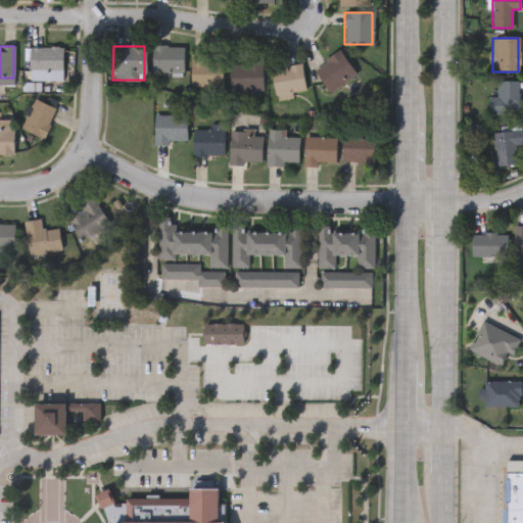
[(182,46),(182,74),(150,74),(150,46),(182,46)]
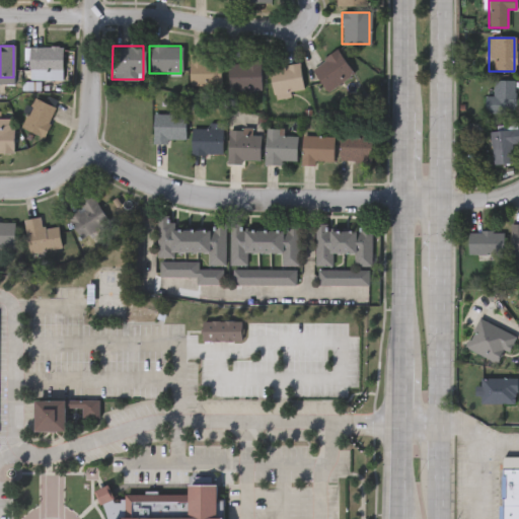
[(62,48),(62,72),(27,72),(27,48),(62,48)]
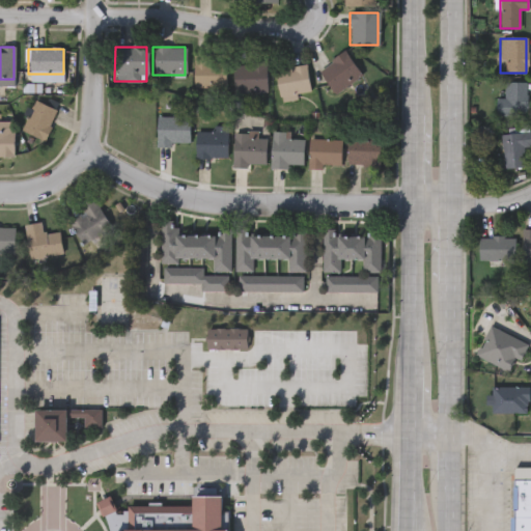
[(334,94),(316,71),(343,51),(360,75),(334,94)]
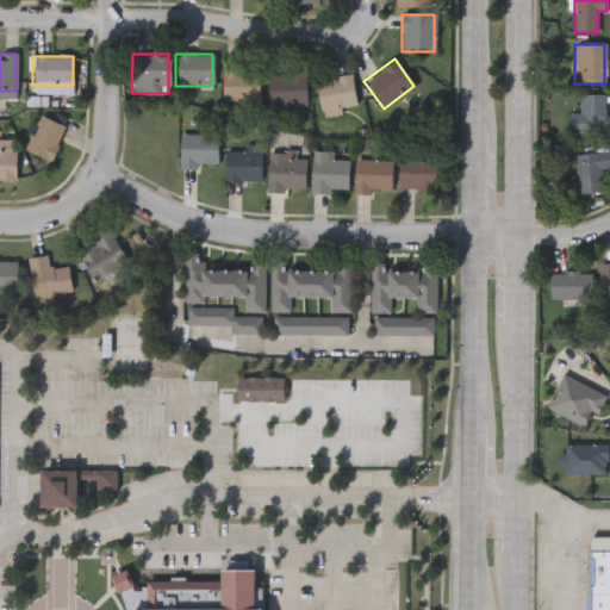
[(222,103),(222,64),(256,64),(256,103),(222,103)]
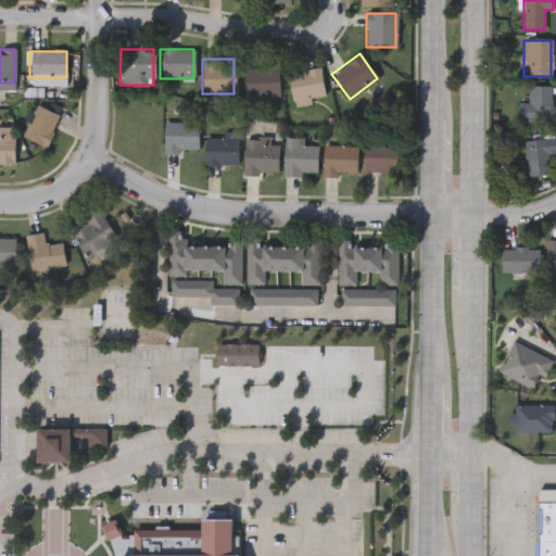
[(277,97),(243,97),(243,65),(277,65),(277,97)]
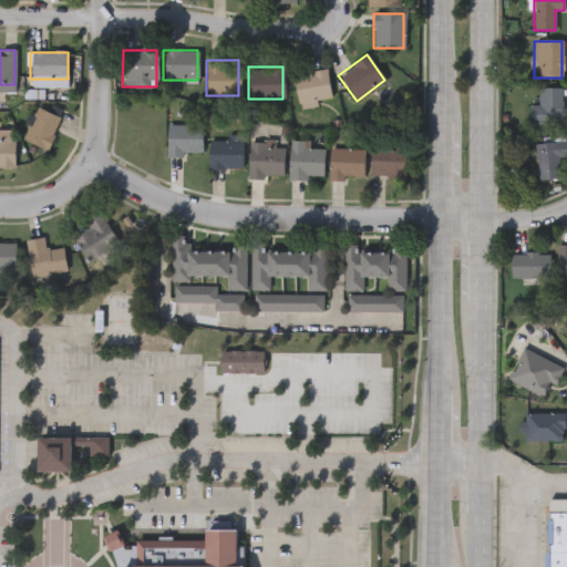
[(330,101),(297,105),(294,74),(327,70),(330,101)]
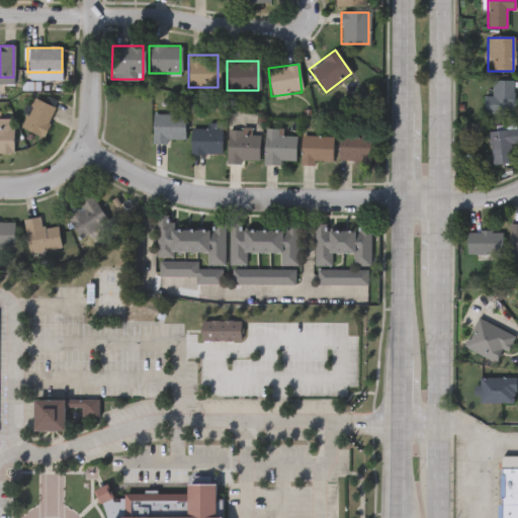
[(513,114),(483,114),(483,96),(491,96),(491,81),(513,81),(513,114)]
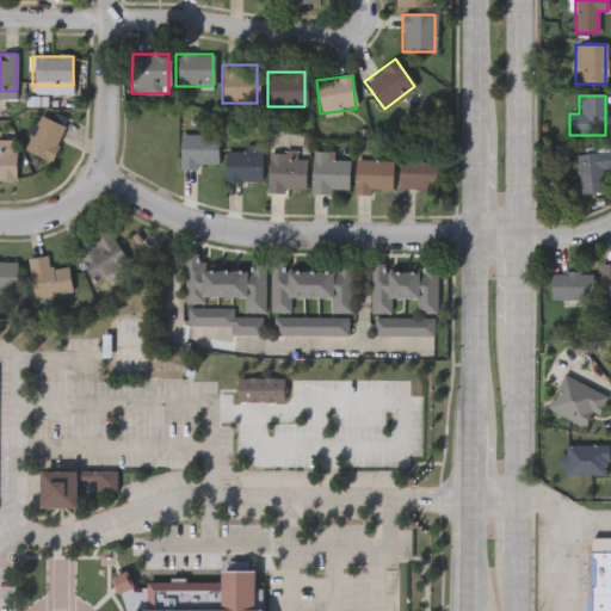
[(49,162),(23,149),(39,115),(66,128),(49,162)]
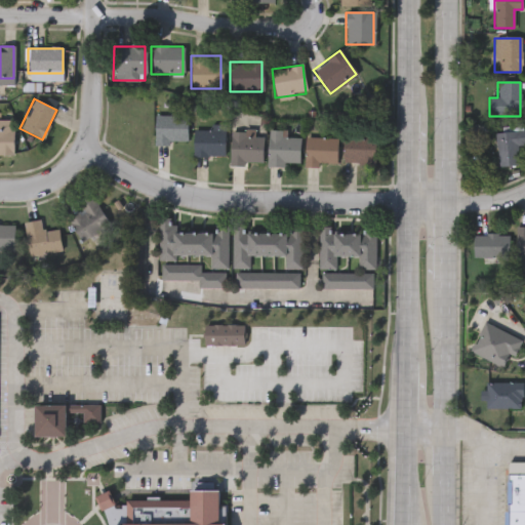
[(154,116),(186,116),(186,144),(154,144),(154,116)]
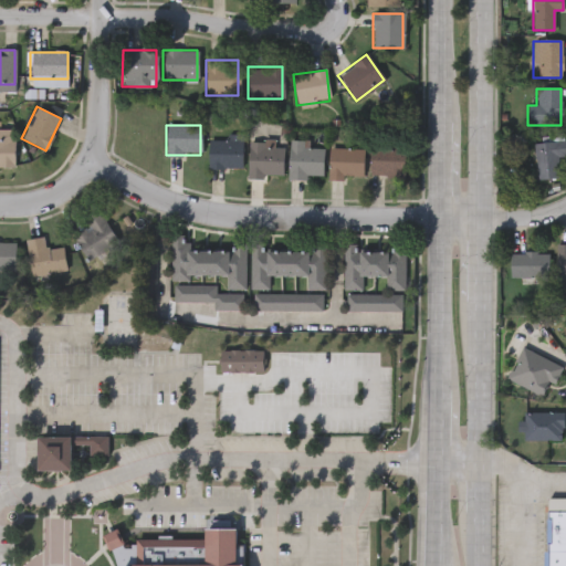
[(0,129),(13,129),(13,166),(0,166),(0,129)]
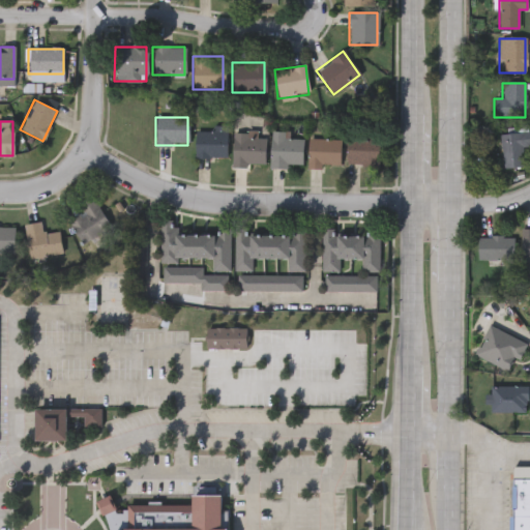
[(225,130),(225,157),(195,157),(195,130),(225,130)]
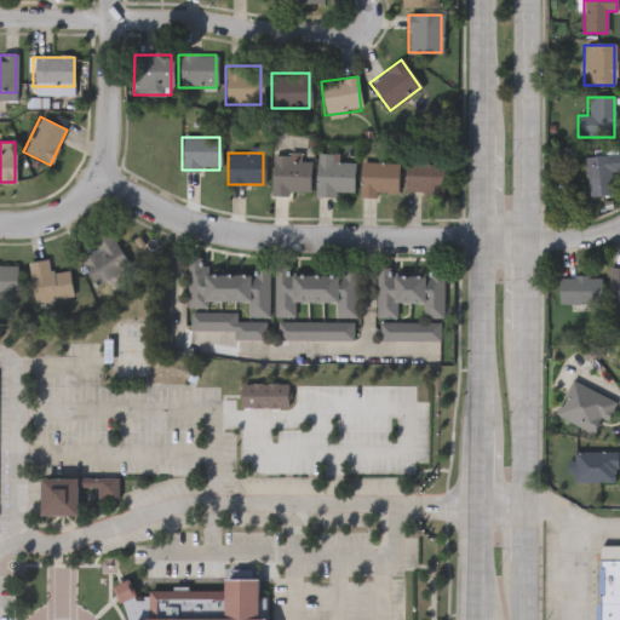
[(315,195),(315,154),(332,154),(332,161),(352,161),(352,195),(315,195)]
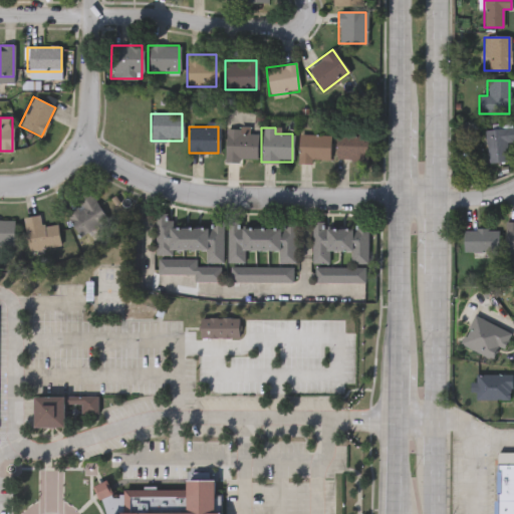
[(513,143),(507,143),(508,164),(486,165),(484,130),(512,129),(513,143)]
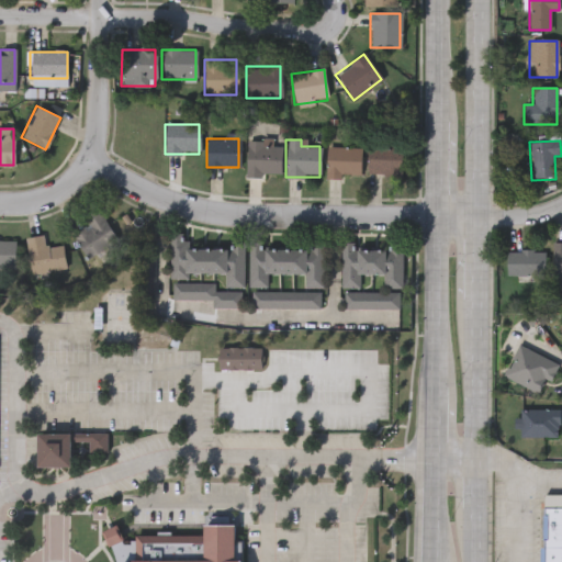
[(246,176),(246,142),(279,142),(279,176),(246,176)]
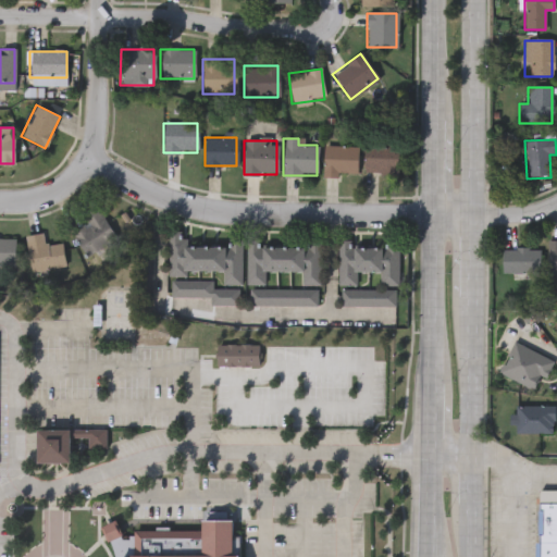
[(362,173),(362,144),(397,144),(397,173),(362,173)]
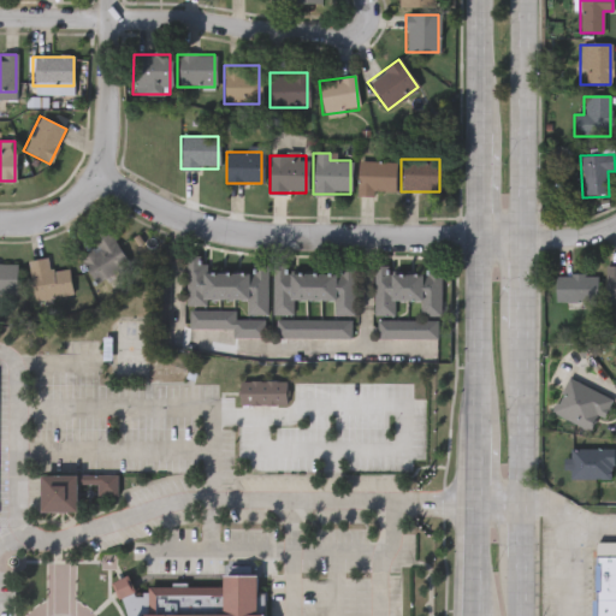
[(395,161),(394,194),(356,194),(357,161),(395,161)]
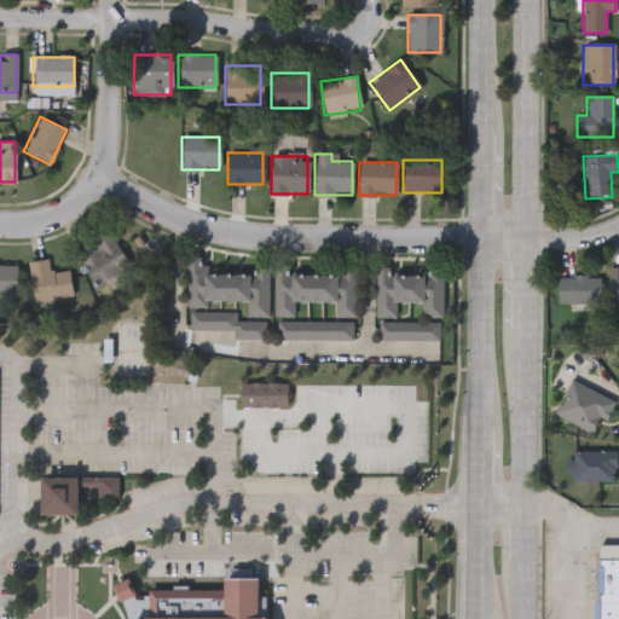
[(94,250),(90,238),(108,229),(128,271),(93,287),(79,258),(94,250)]
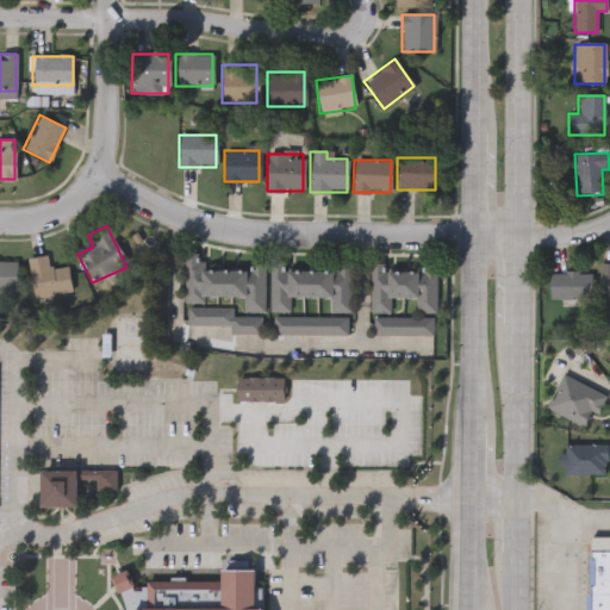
[(31,298),(27,259),(47,256),(48,269),(67,267),(70,293),(31,298)]
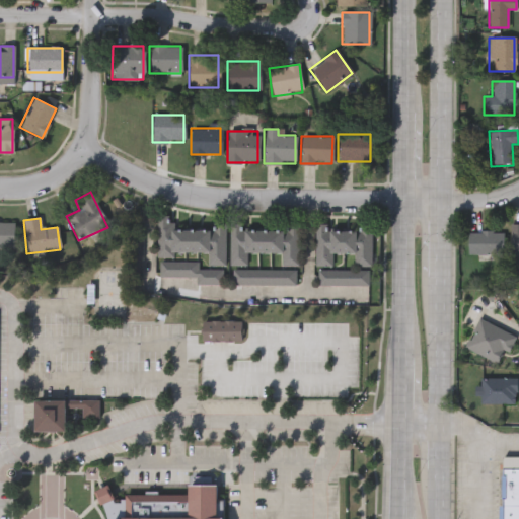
[(0,222),(13,222),(13,248),(0,248),(0,222)]
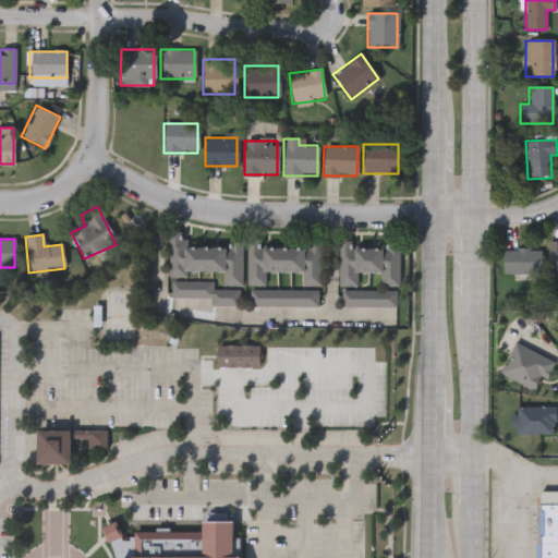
[(241,241),(241,288),(239,288),(239,305),(210,305),(210,298),(170,298),(170,280),(213,281),(213,288),(222,289),(222,271),(186,271),(186,278),(169,278),(169,240),(241,241)]
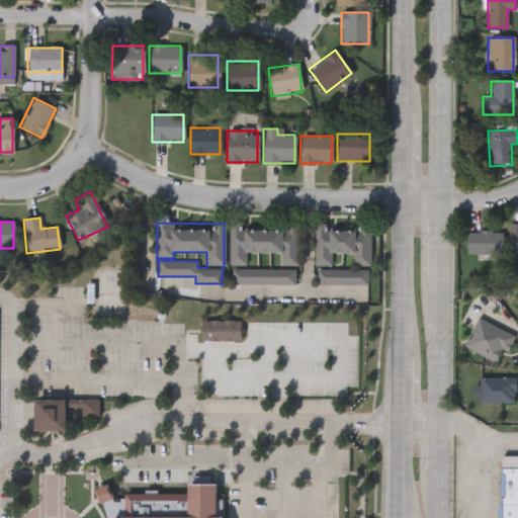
[(332,265),(315,265),(315,224),(327,224),(327,229),(370,229),(370,265),(353,265),(353,254),(332,254),(332,265)]
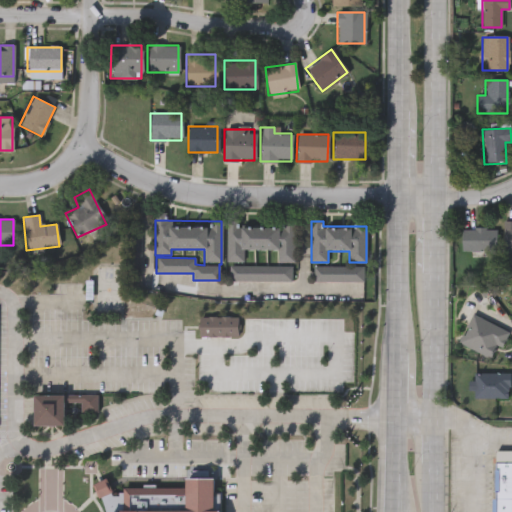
[(511,250),(501,250),(501,221),(511,221),(511,250)]
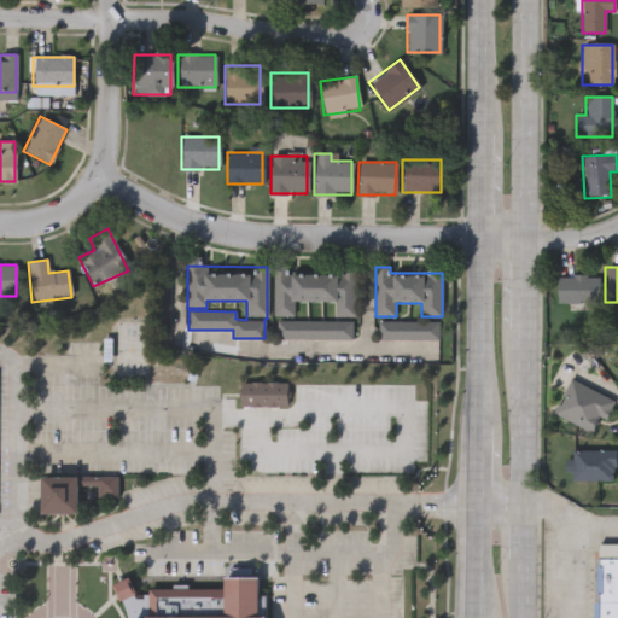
[(273,316),(273,270),(354,269),(354,316),(333,316),(333,302),(293,302),(293,316),(273,316)]
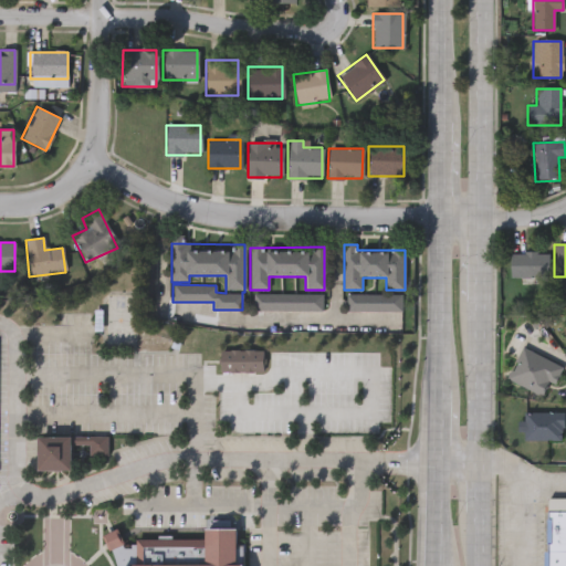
[(509,279),(507,254),(547,252),(548,276),(509,279)]
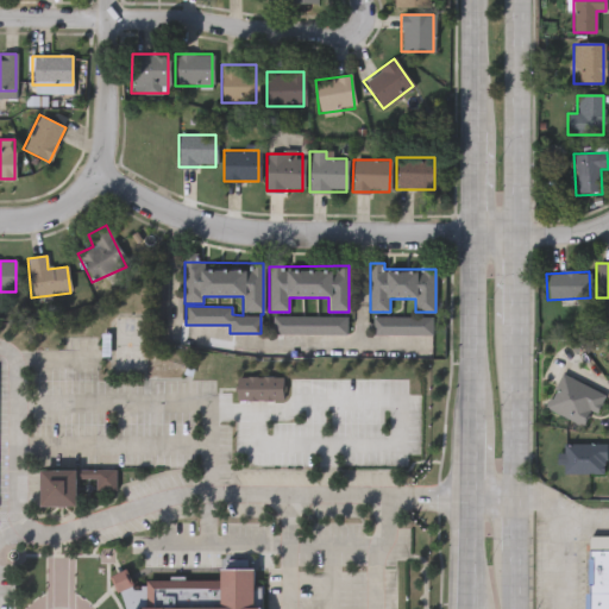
[(272,334),(272,315),(346,315),(346,334),(272,334)]
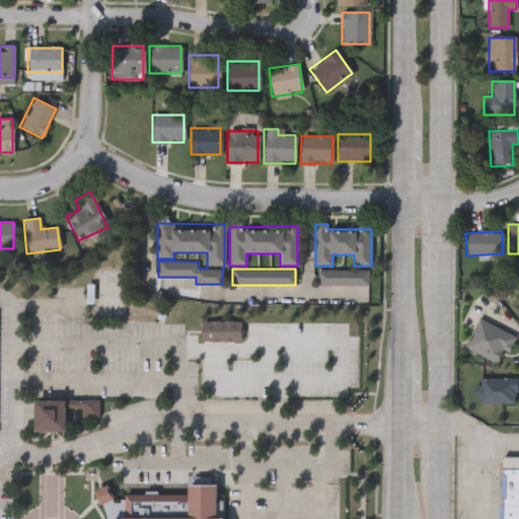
[(365,272),(365,284),(317,284),(317,272),(365,272)]
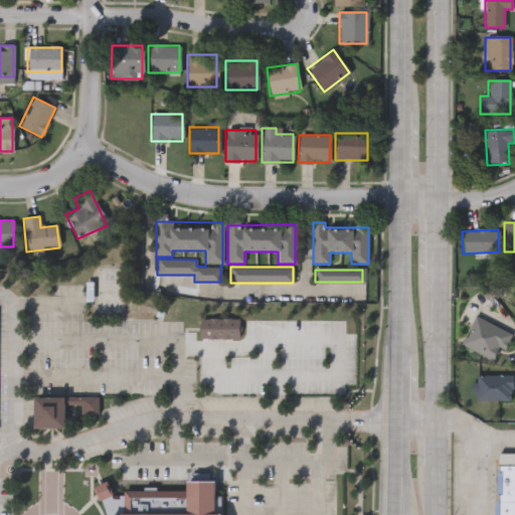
[(461,346),(475,317),(511,333),(498,362),(461,346)]
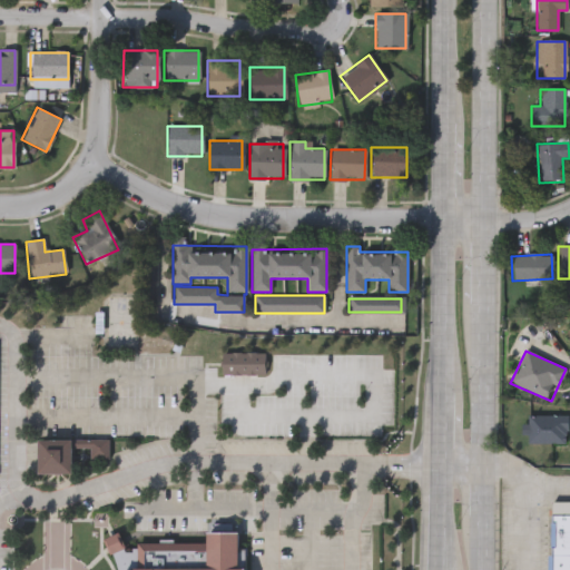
[(264,376),(220,376),(220,354),(264,354),(264,376)]
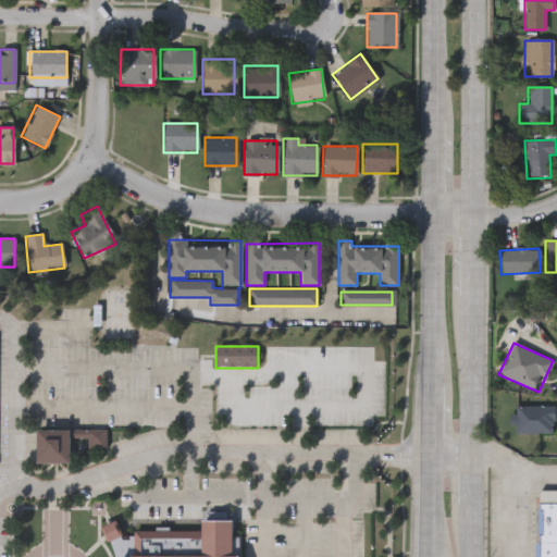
[(516,406),(554,406),(554,434),(516,434),(516,406)]
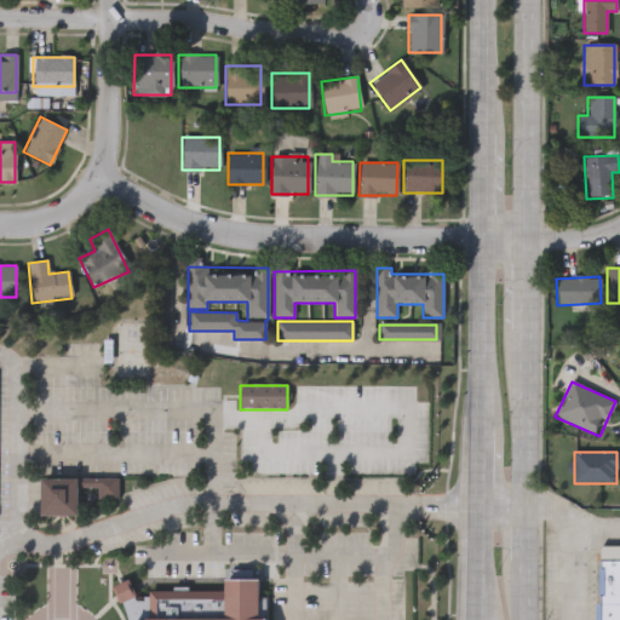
[(116,480),(116,500),(97,500),(97,489),(75,489),(75,517),(39,517),(39,478),(116,480)]
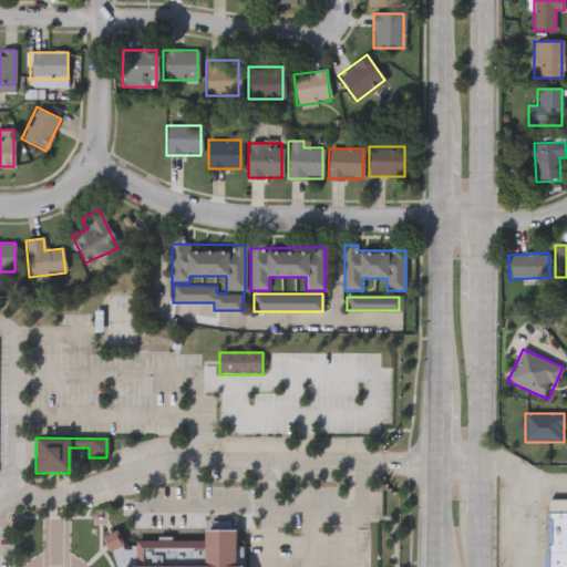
[(566,566),(543,566),(543,554),(548,554),(548,498),(566,498),(566,566)]
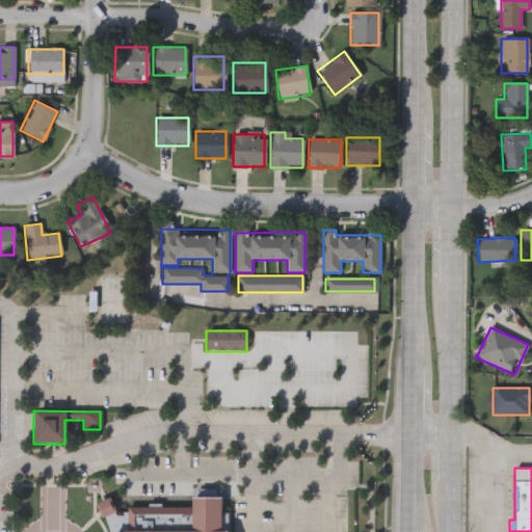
[(191,507),(191,499),(191,496),(220,496),(220,512),(229,512),(229,531),(107,531),(106,525),(102,512),(98,504),(110,499),(112,505),(115,513),(128,513),(128,507),(191,507)]
